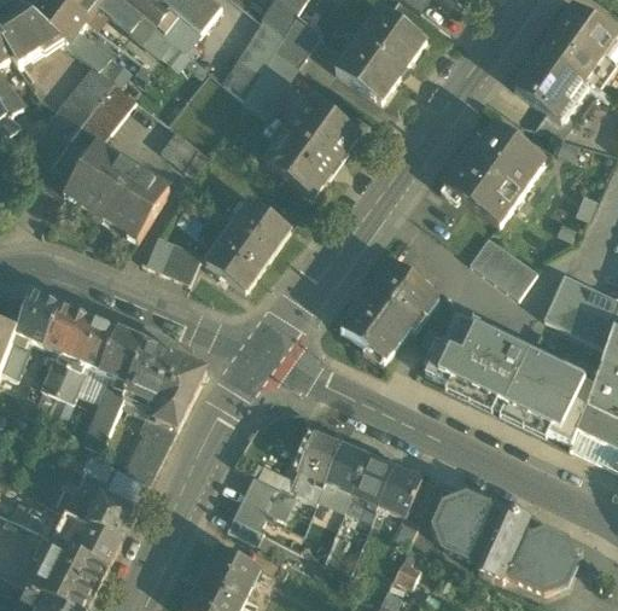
[(79,30),(87,21),(62,0),(46,0),(34,17),(60,38),(68,44),(79,30)]
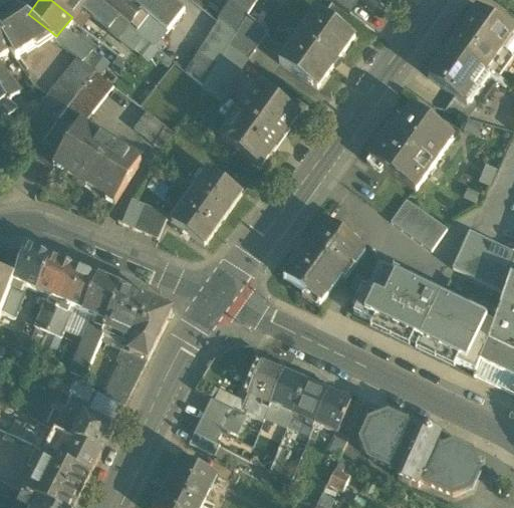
[(73,17),(82,5),(82,4),(85,0),(51,0),(72,17),(73,17)]
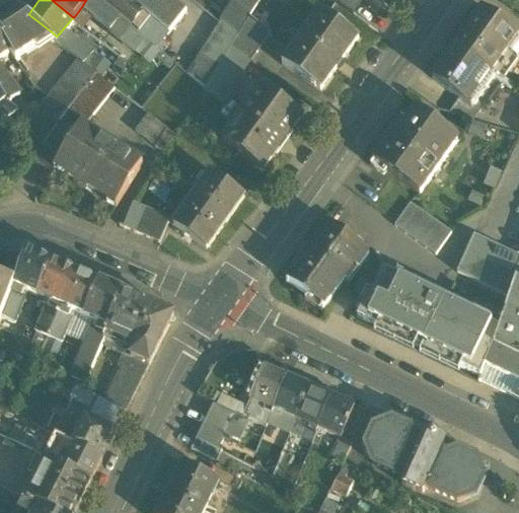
[(86,0),(83,4),(83,5),(109,26),(109,25),(119,13),(102,0),(86,0)]
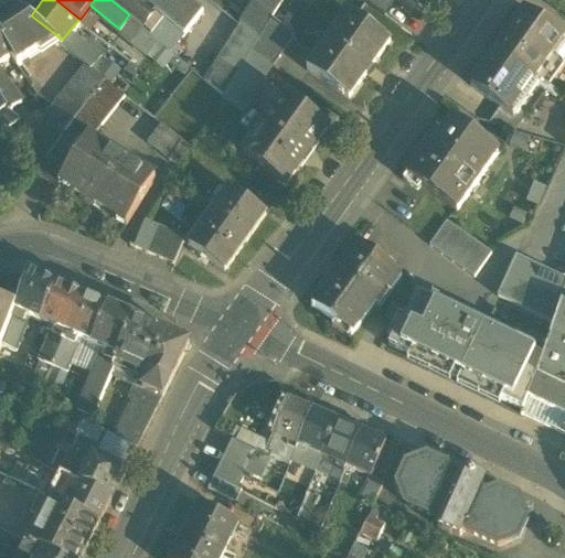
[(112,0),(129,14),(140,23),(156,6),(149,0),(112,0)]
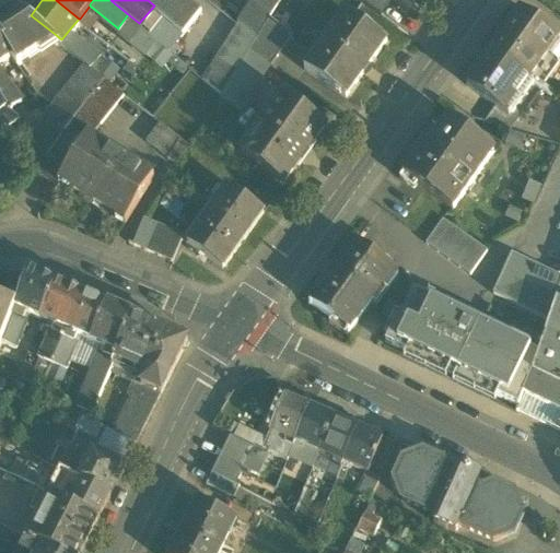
[(162,12),(163,13),(173,0),(148,0),(154,6),(162,12)]
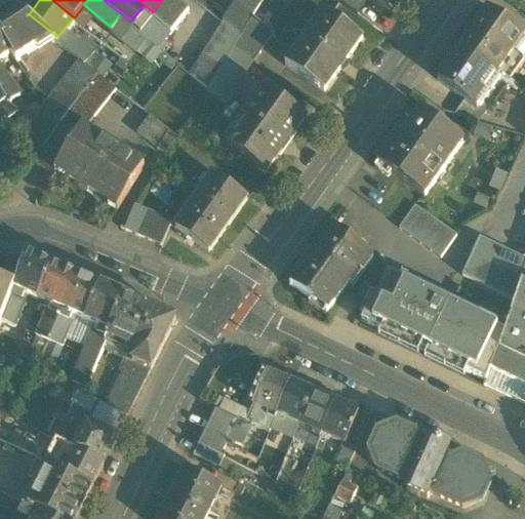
[(189,5),(183,0),(162,0),(153,12),(170,27),(189,5)]
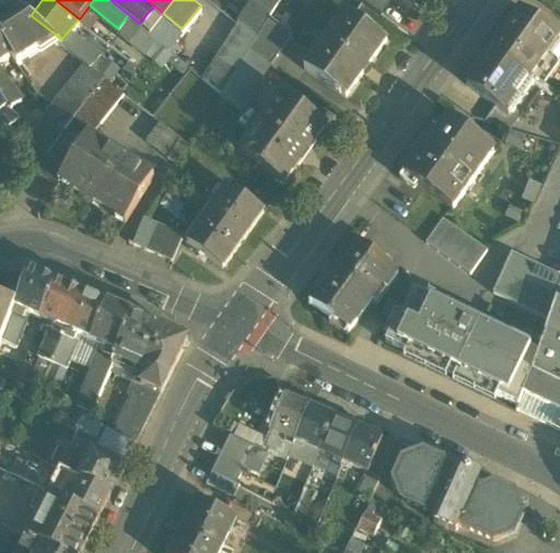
[(248,0),(244,7),(265,20),(267,15),(271,9),(258,0),(248,0)]
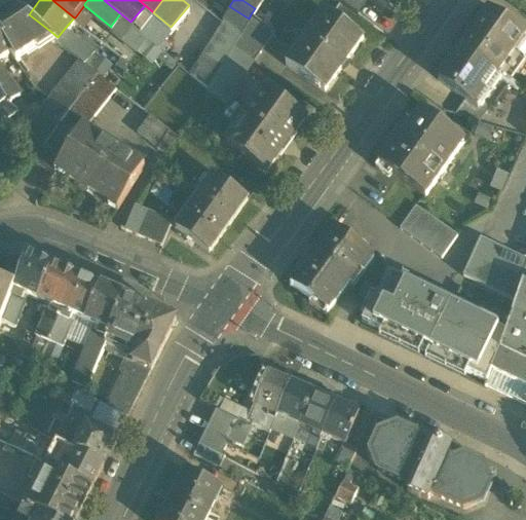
[(242,0),(255,8),(260,0),(242,0)]
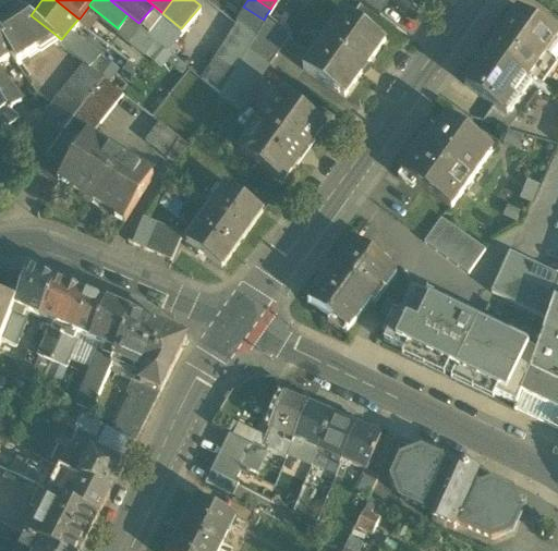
[(364,0),(379,12),(388,0),(364,0)]
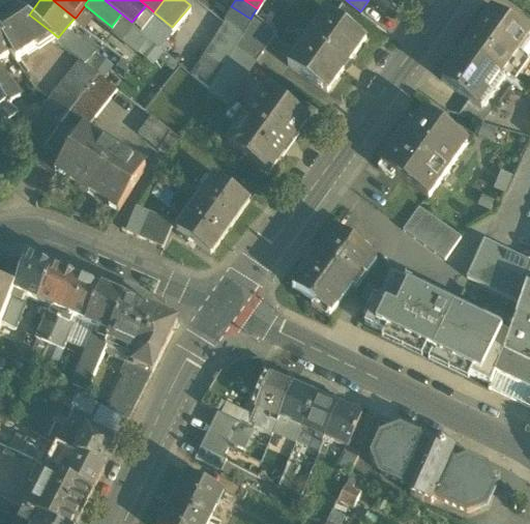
[(385,8),(391,0),(374,0),(385,8)]
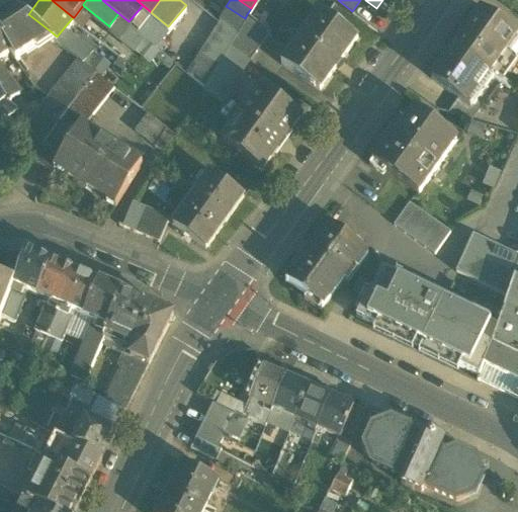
[(39,39),(51,31),(28,14),(14,3),(4,10),(39,39)]
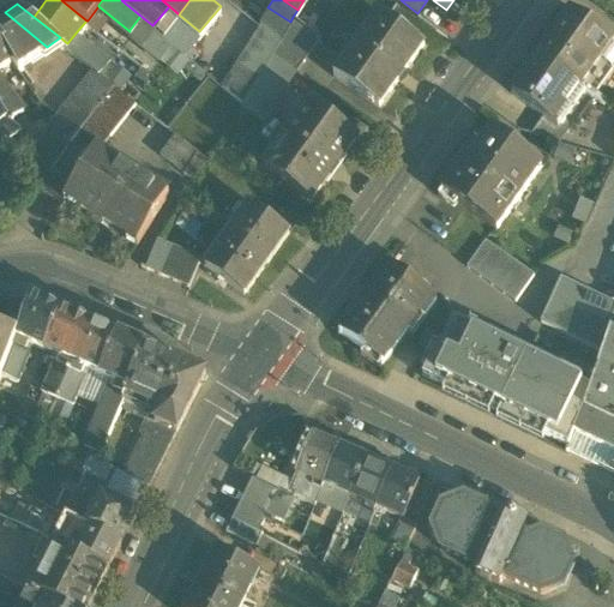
[(162,32),(178,13),(169,6),(152,25),(162,32)]
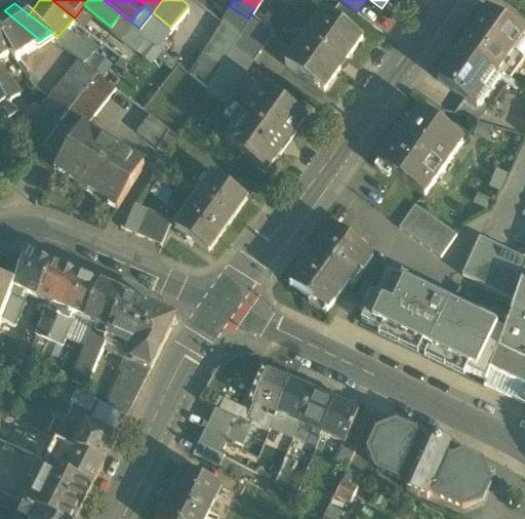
[(524,31),(488,5),(460,44),(495,69),(522,32),(524,33),(524,31)]
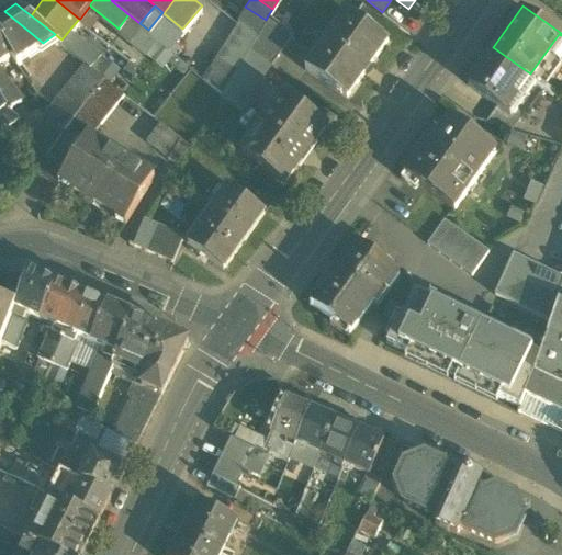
[(245,7),(238,18),(257,33),(263,23),(266,20),(245,7)]
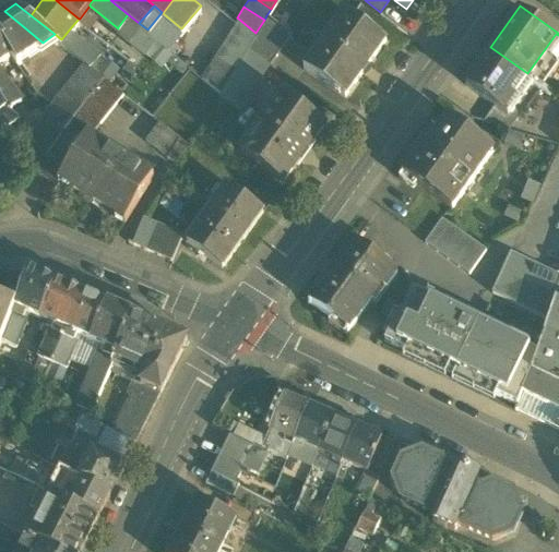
[(304,64),(345,94),(387,37),(344,7),(304,64)]
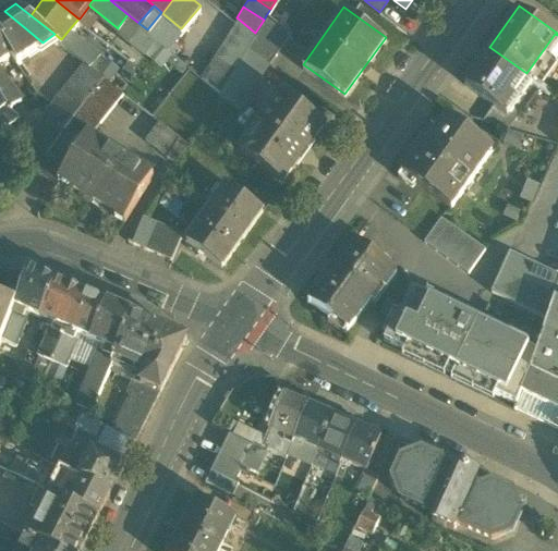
[(17,59),(43,43),(4,11),(0,13),(0,33),(12,51),(17,59)]
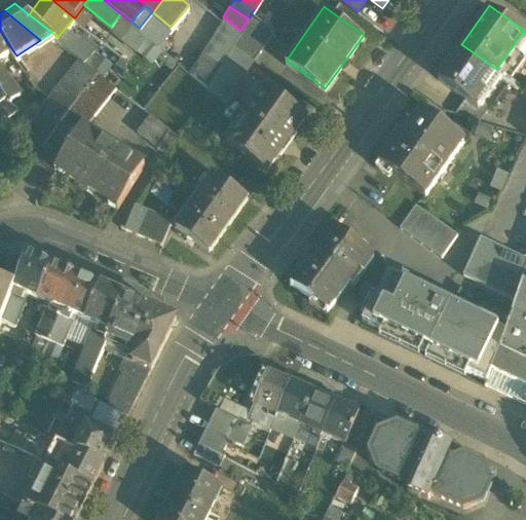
[(158,43),(171,27),(153,12),(152,11),(139,28),(146,34),(158,43)]
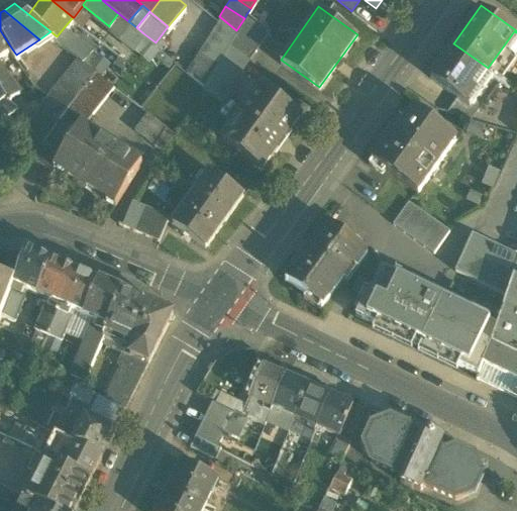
[(128,21),(118,13),(109,25),(119,33),(122,29),(128,21)]
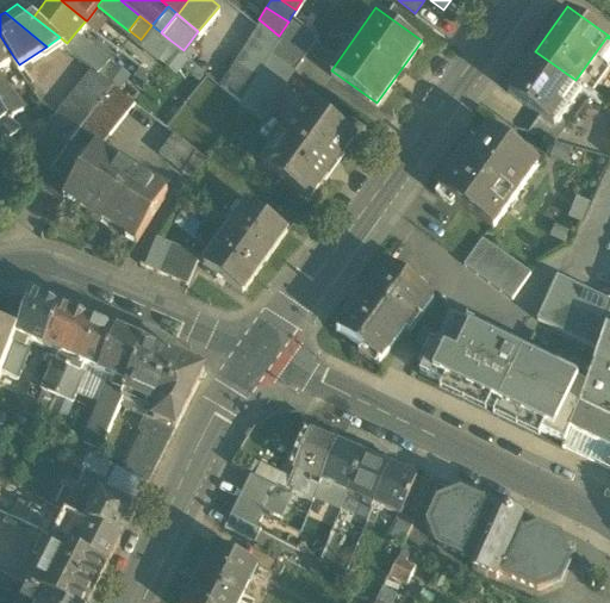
[(316,35),(291,17),(288,22),(286,25),(310,42),(316,35)]
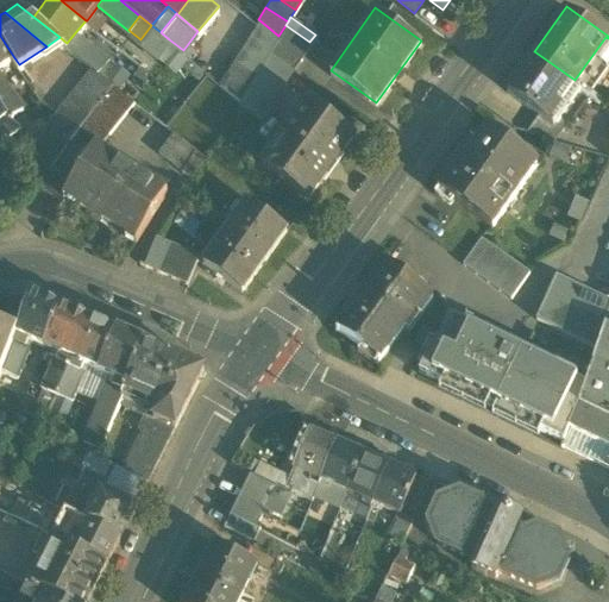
[(220,81),(240,96),(270,50),(270,49),(278,36),(258,19),(220,81)]
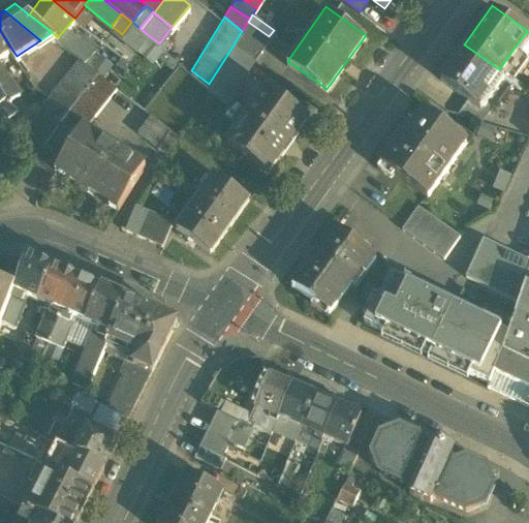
[(125,30),(141,41),(147,34),(139,28),(131,22),(125,30)]
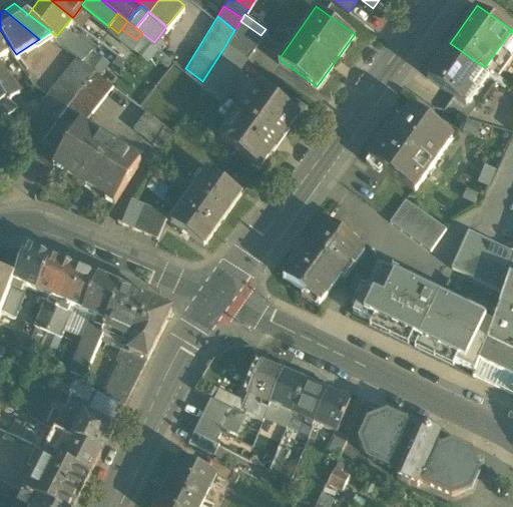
[(261,35),(240,21),(234,30),(227,41),(247,55),(261,35)]
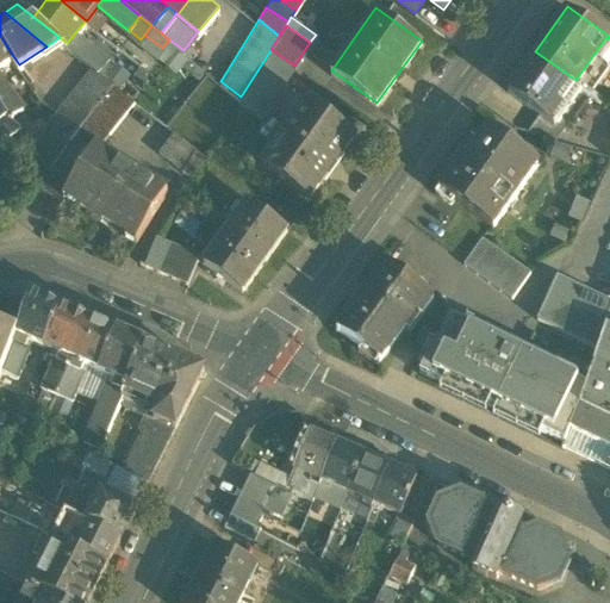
[(109,55),(78,30),(67,43),(92,62),(99,68),(106,58),(109,55)]
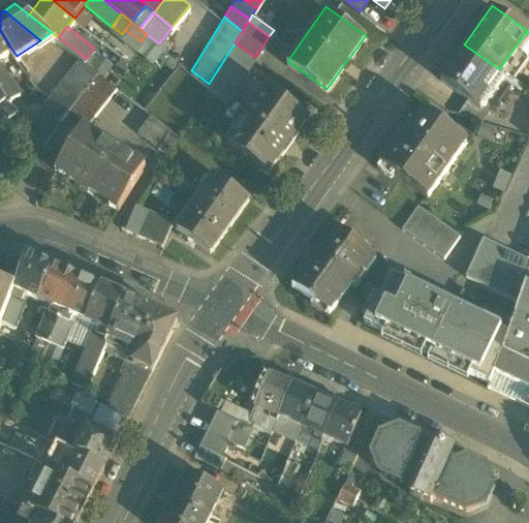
[(0,56),(11,49),(0,31),(0,56)]
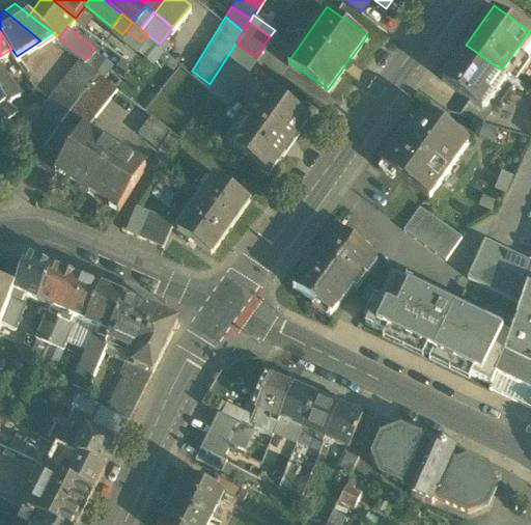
[(512,78),(530,53),(530,33),(528,32),(501,70),(512,78)]
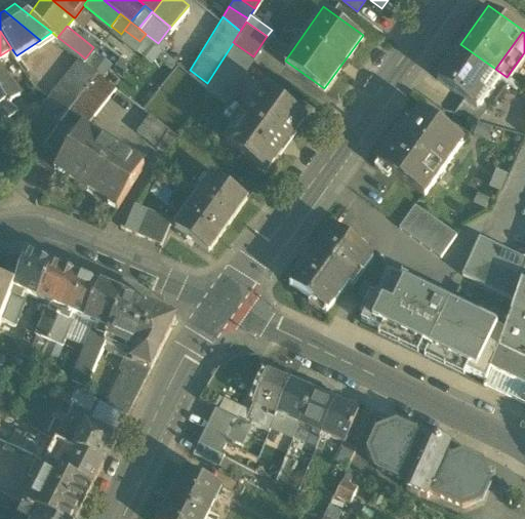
[(253,57),(233,43),(207,83),(207,84),(206,85),(225,98),(253,57)]
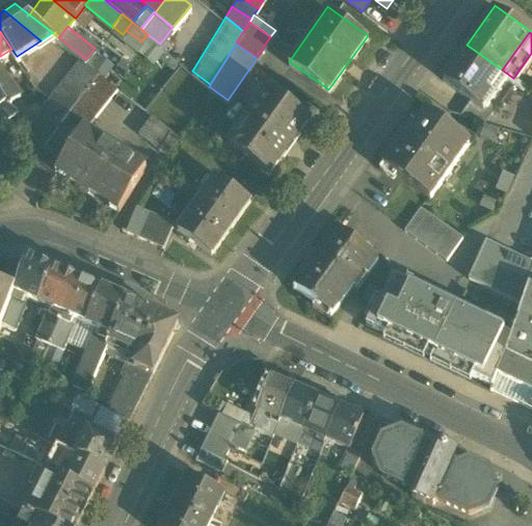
[(490,86),(502,70),(467,45),(444,77),(471,96),(483,105),(485,103),(495,89),(490,86)]
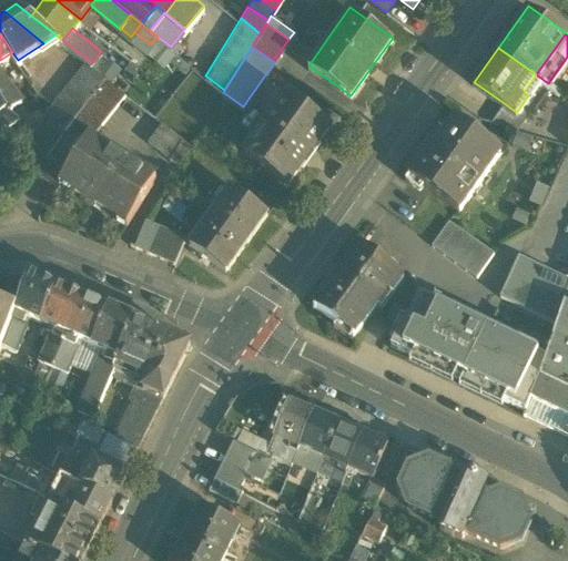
[(107,74),(108,75),(114,68),(105,61),(107,60),(99,54),(92,63),(107,74)]
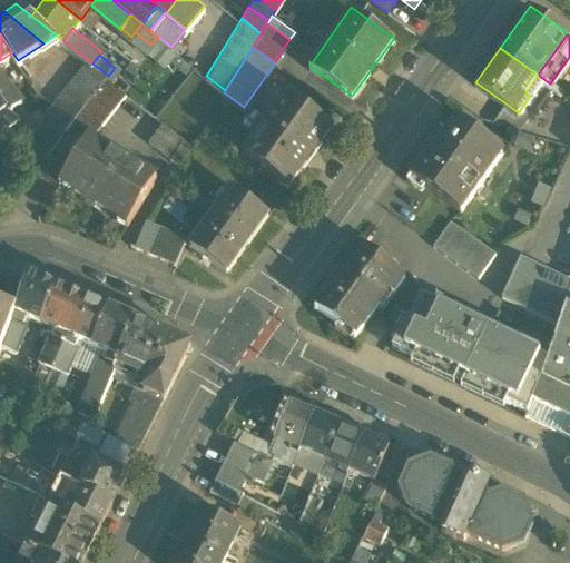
[(52,101),(72,116),(107,75),(92,63),(86,58),(52,101)]
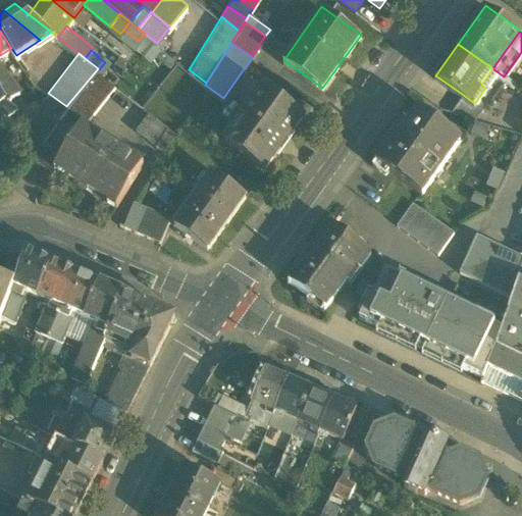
[(0,59),(0,86),(5,94),(8,97),(19,89),(0,60),(0,59)]
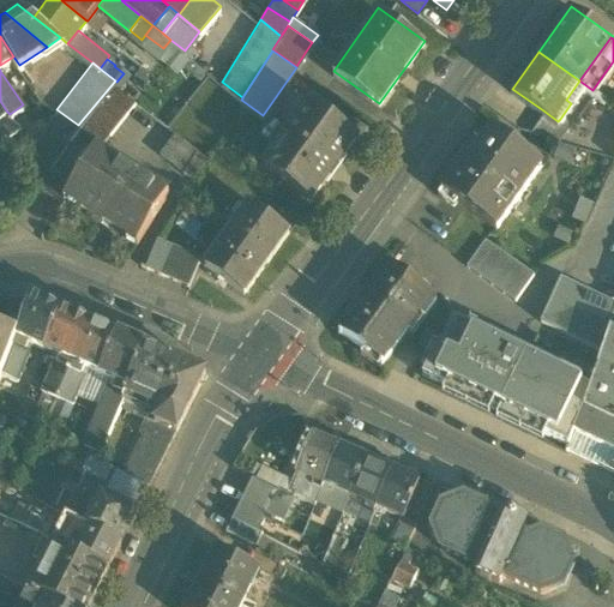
[(82,122),(103,139),(137,97),(116,82),(115,80),(82,122)]
